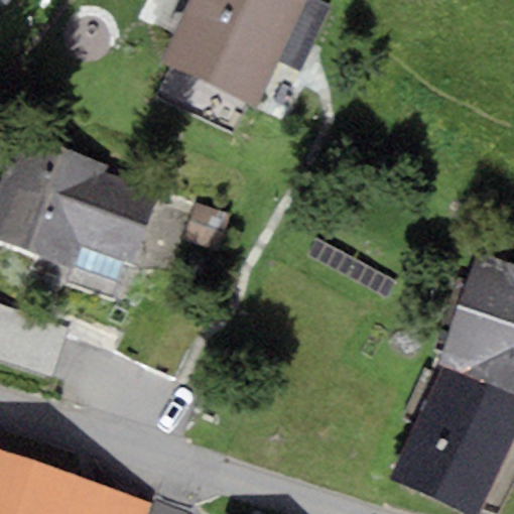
[(189,0),(161,60),(257,106),(278,60),(299,71),(331,4),(322,0),(189,0)]
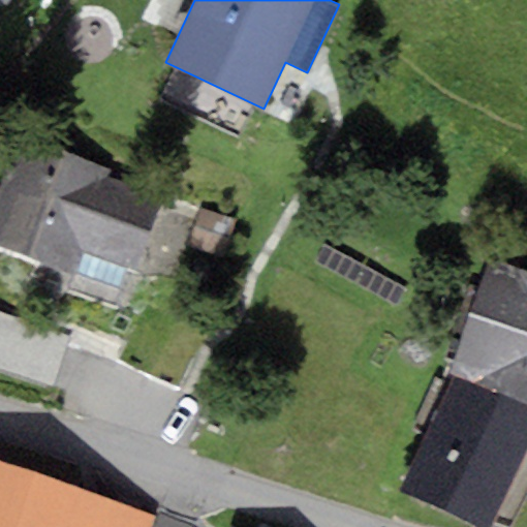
[(163,198),(110,179),(114,168),(19,135),(0,187),(0,244),(75,272),(83,252),(137,272),(163,198)]
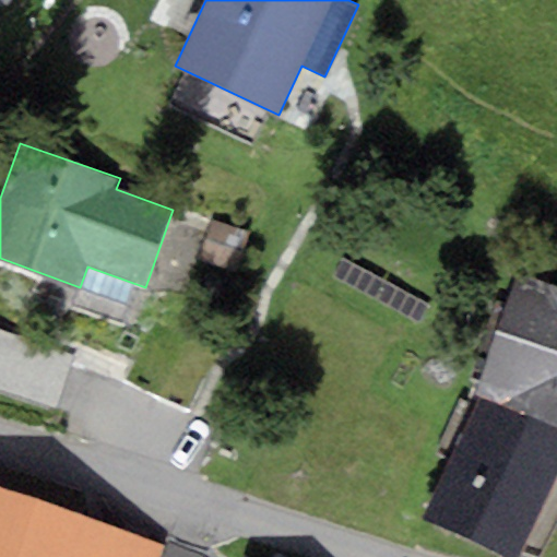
[(239,273),(251,230),(212,218),(199,262),(239,273)]
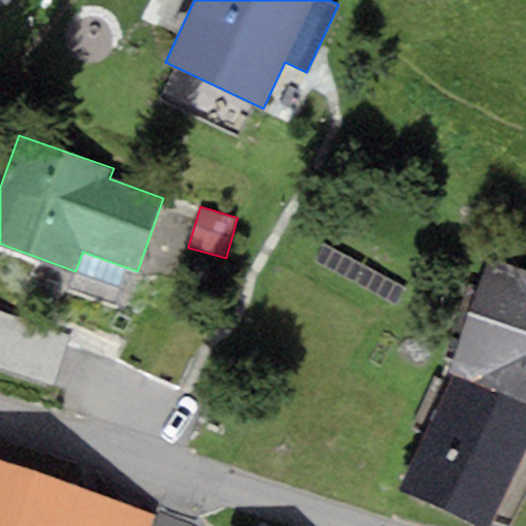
[(525,268),(488,256),(450,373),(525,402),(525,268)]
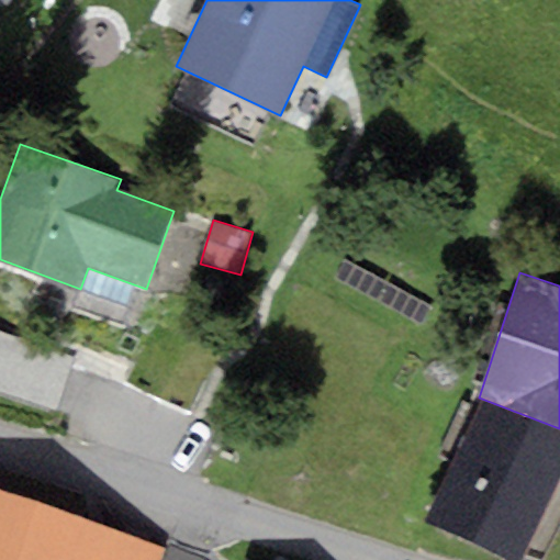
[(0,390),(56,410),(76,353),(0,326),(0,390)]
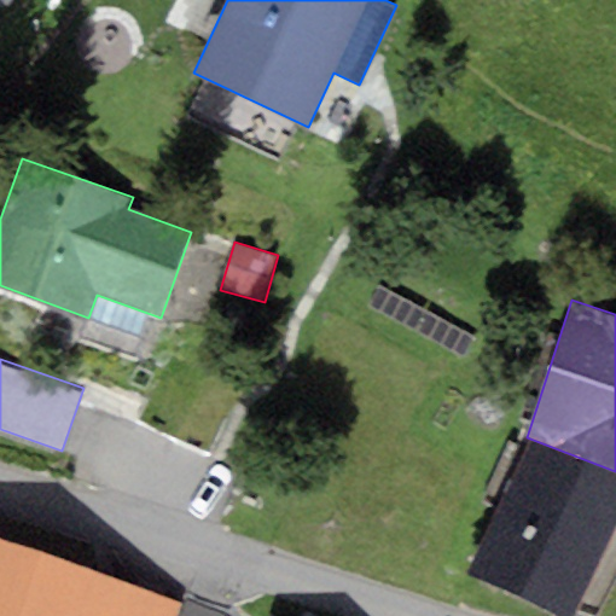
[(565,615),(573,615),(615,524),(615,471),(527,437),(469,569),(565,615)]
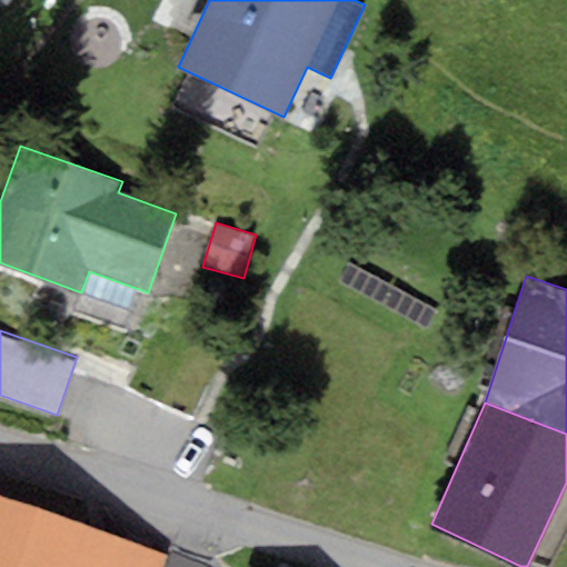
[(165,566),(170,555),(0,496),(0,566),(165,566)]
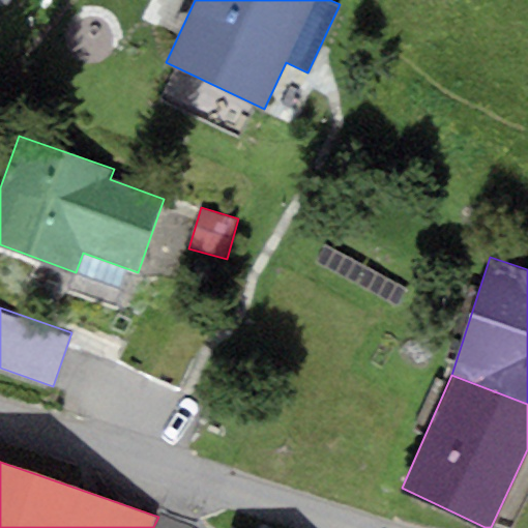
[(198,527),(196,526),(158,517),(153,527),(198,527)]
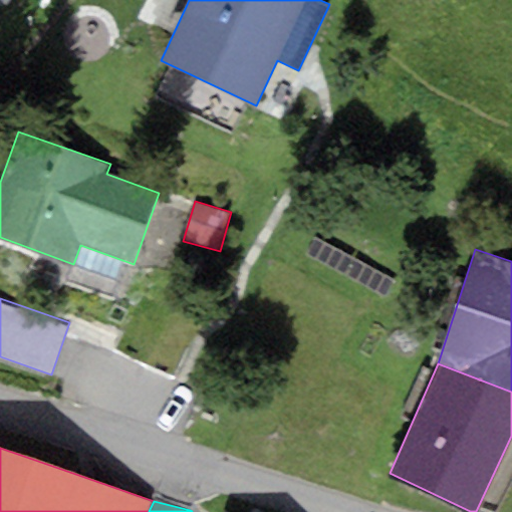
All buildings are outlined.
